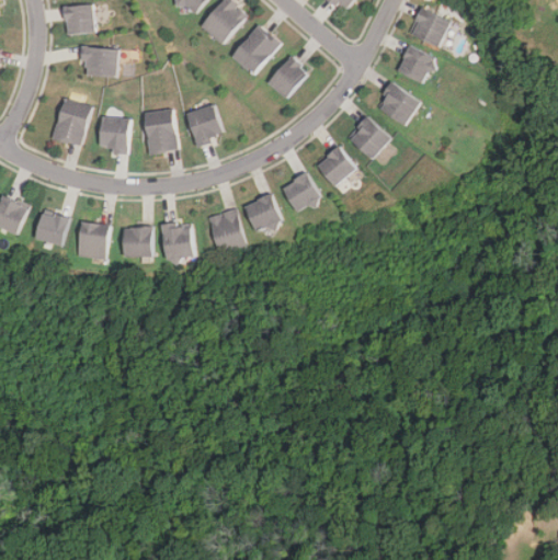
[(177,0),(194,13),(204,0),(177,0)]
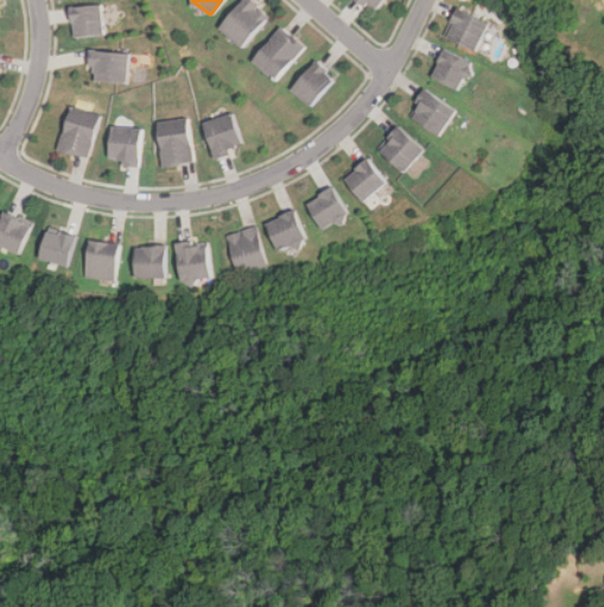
[(267,18),(249,0),(242,0),(216,26),(237,48),(267,18)]
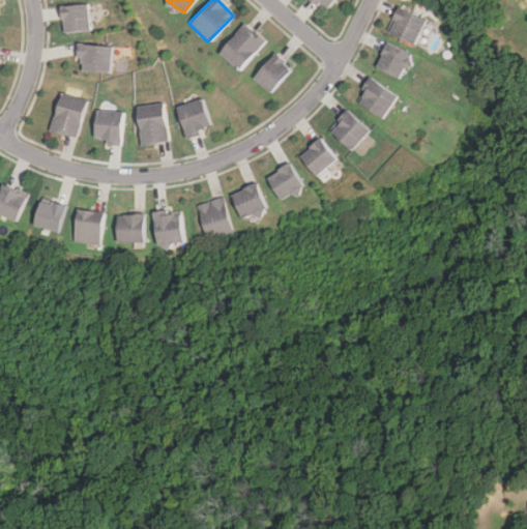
[(309,0),(321,12),(332,0),(309,0)]
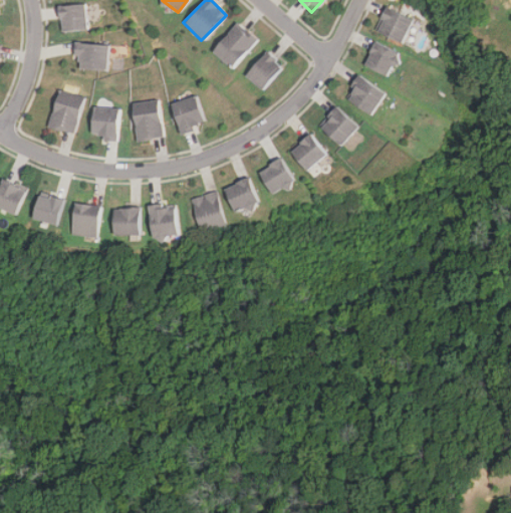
[(59,32),(85,30),(83,5),(57,6),(59,32)]
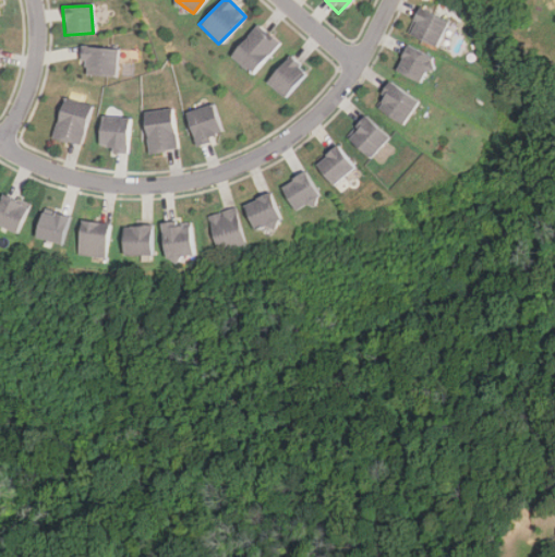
[(435,47),(447,23),(419,9),(406,33),(435,47)]
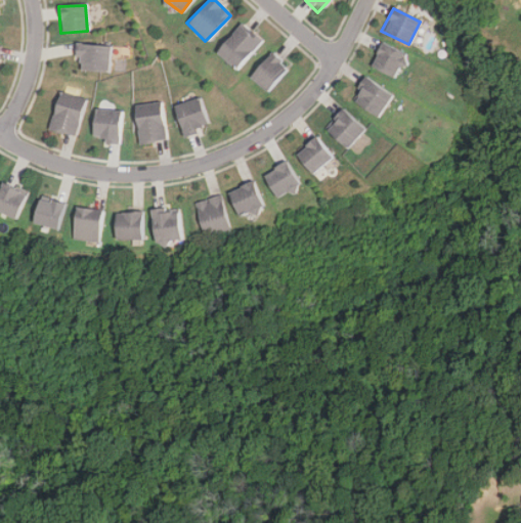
[(234,71),(261,42),(242,24),(215,51),(234,71)]
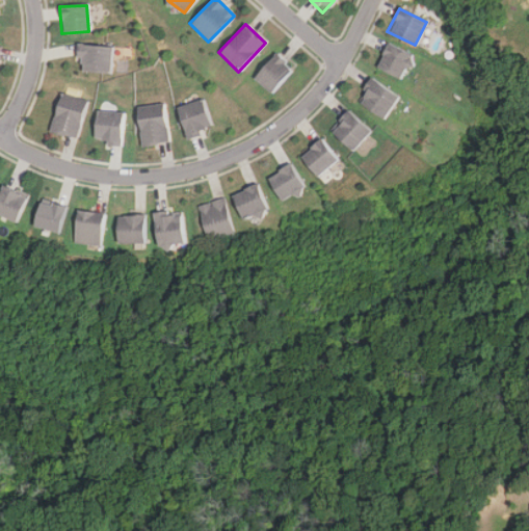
[(400,80),(413,56),(387,44),(375,67),(400,80)]
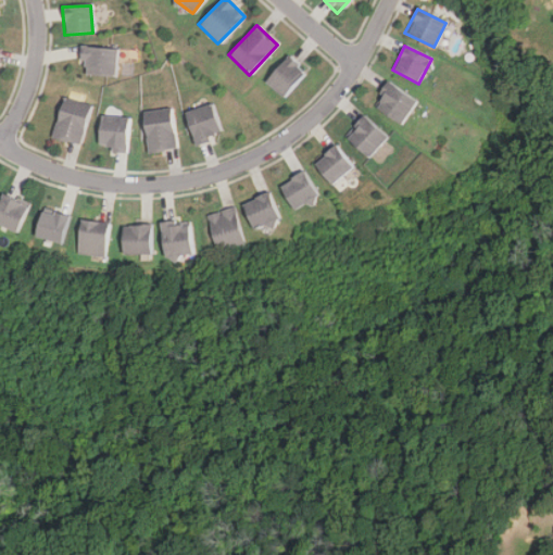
[(80,75),(114,75),(114,48),(80,48),(80,75)]
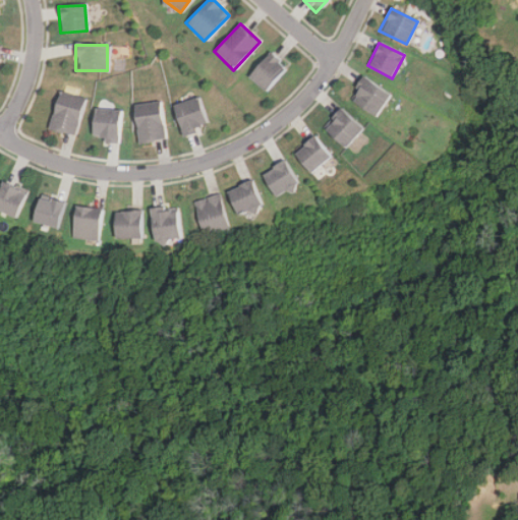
[(247,76),(264,91),(285,67),(269,52),(247,76)]
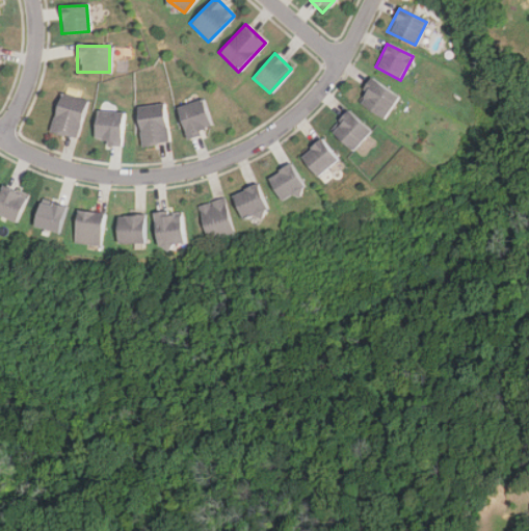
[(398,99),(371,78),(355,100),(382,120),(398,99)]
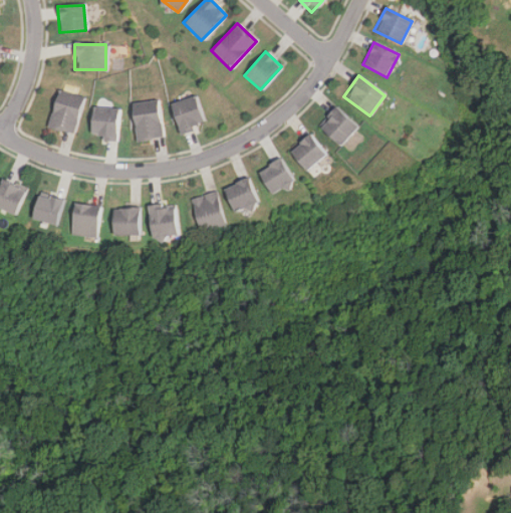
[(72,135),(82,97),(57,90),(47,127),(72,135)]
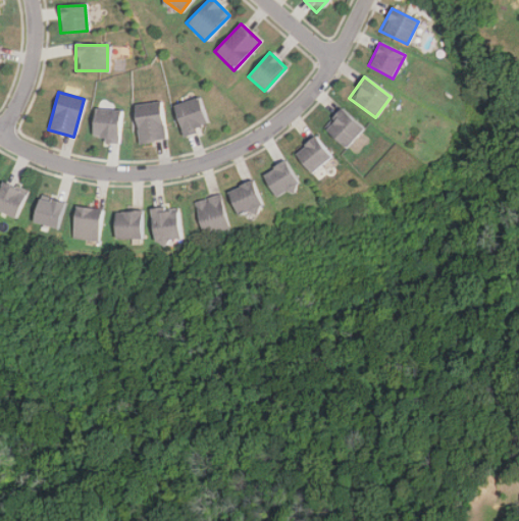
[(207,127),(197,98),(173,106),(183,135),(207,127)]
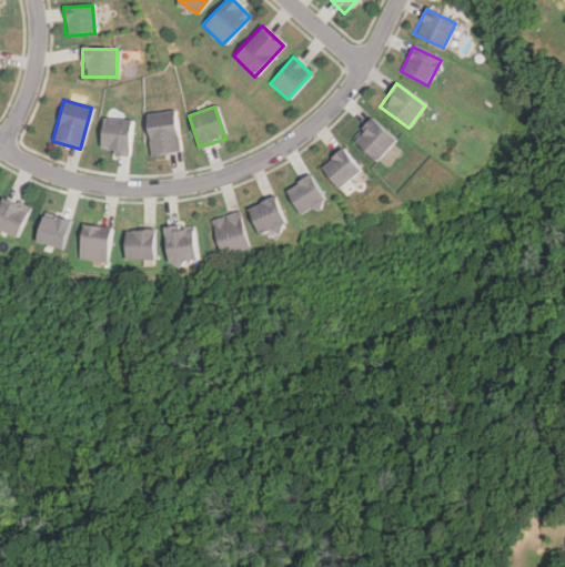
[(179,153),(174,111),(145,114),(150,157),(179,153)]
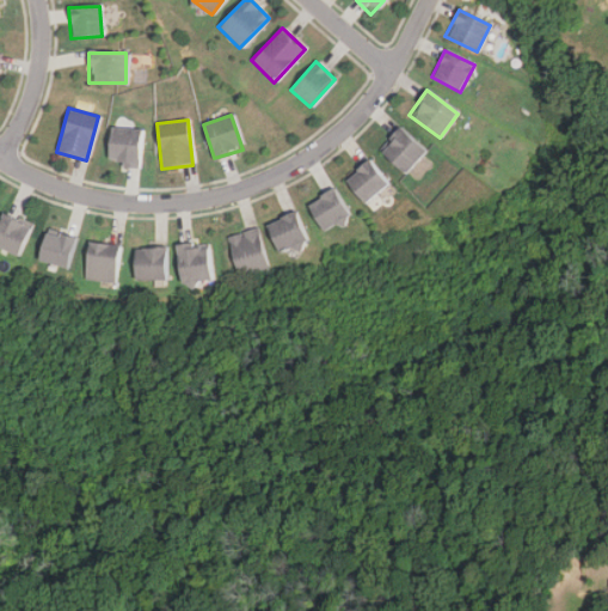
[(108,165),(137,165),(139,129),(108,128),(108,165)]
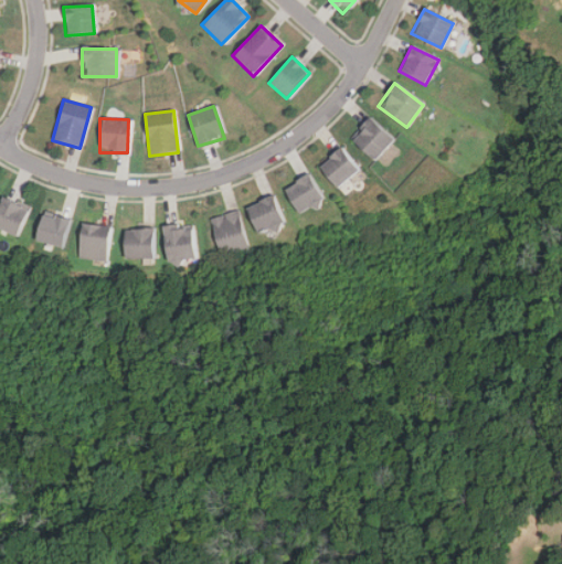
[(373,161),(393,140),(370,118),(350,138),(373,161)]
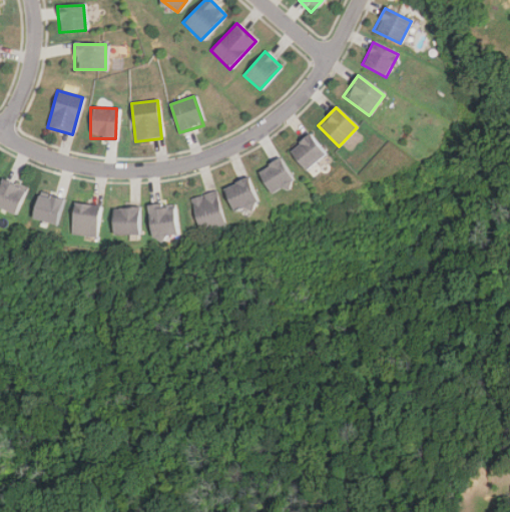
[(289,152),(307,171),(326,153),(308,134),(289,152)]
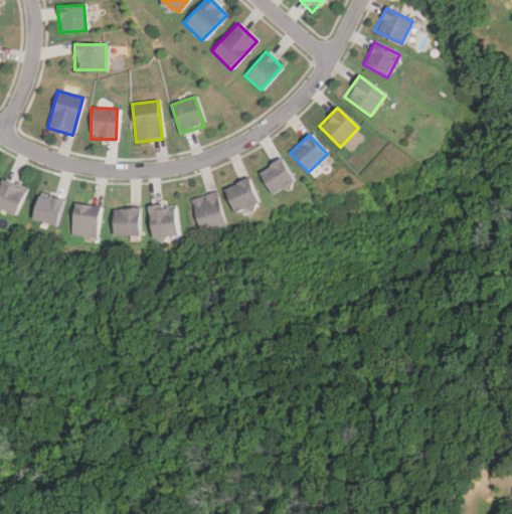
[(273,196),(295,182),(281,159),(259,173),(273,196)]
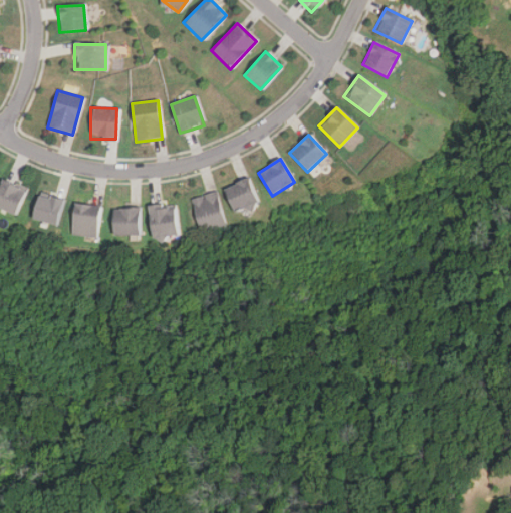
[(224,189),(235,213),(258,203),(247,179),(224,189)]
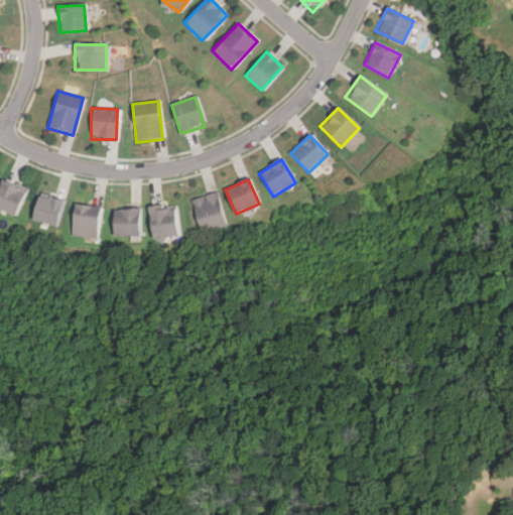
[(29,192),(6,181),(0,195),(0,208),(18,217),(29,192)]
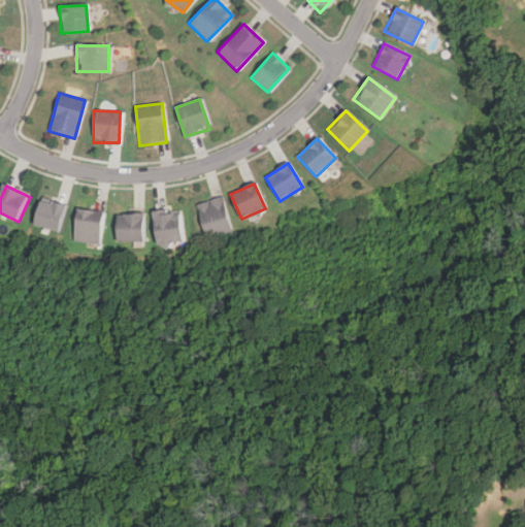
[(196,204),(205,240),(231,234),(222,197),(196,204)]
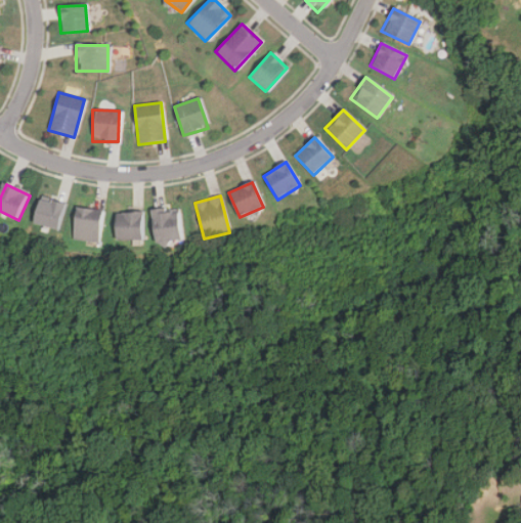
[(43,197),(35,222),(64,231),(71,205),(43,197)]
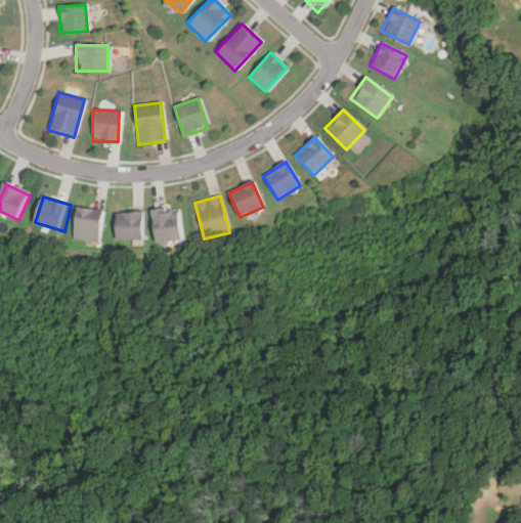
[(106,212),(82,207),(76,240),(101,244),(106,212)]
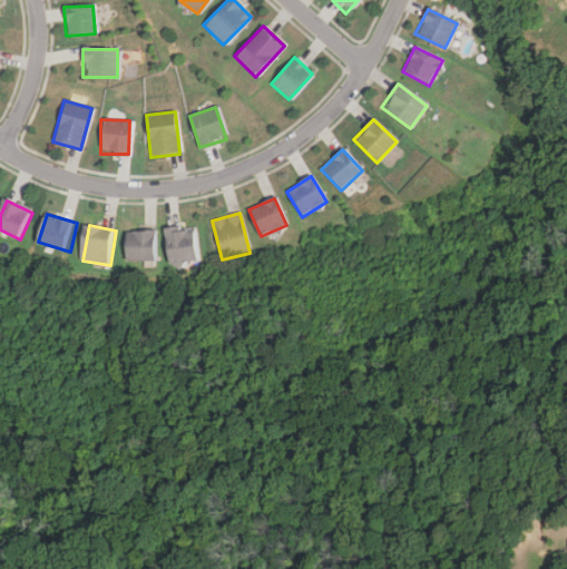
[(172,264),(201,261),(197,226),(168,228),(172,264)]
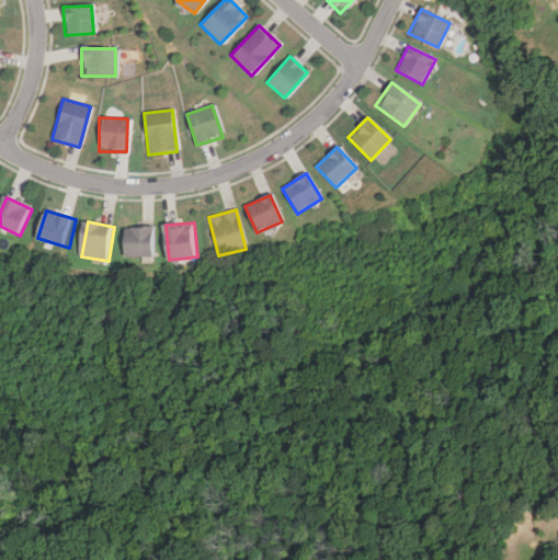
[(159,229),(129,229),(129,259),(159,259),(159,229)]
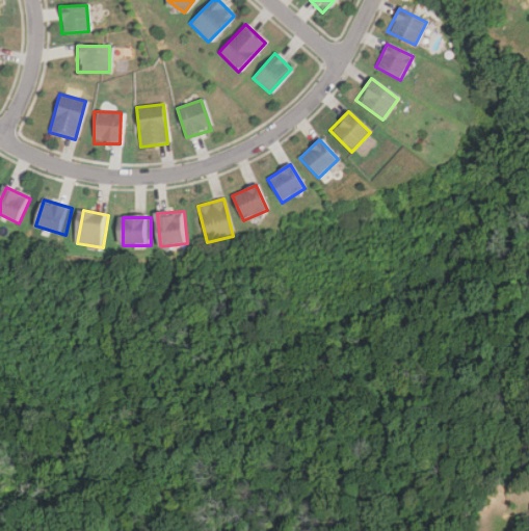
All buildings are outlined.
